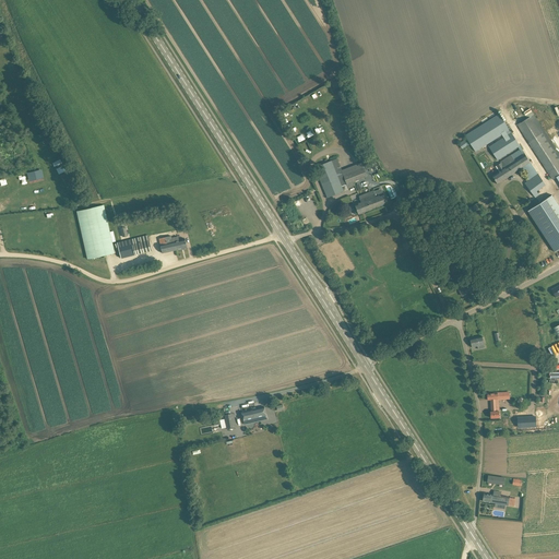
[(489,146),(489,147),(498,161),(518,147),(520,151),(500,163),(501,163),(497,166),(500,171),(494,176),(498,183),(521,168),(528,179),(530,179),(530,180),(525,183),(533,194),(533,193),(545,185),(531,163),(522,149),(520,146),(499,114),(465,135),(467,138),(459,144),(462,149),(467,144),(468,146),(471,144),(476,152),(482,147),(483,150),(488,145),(487,144),(507,132),(508,134),(489,146)]
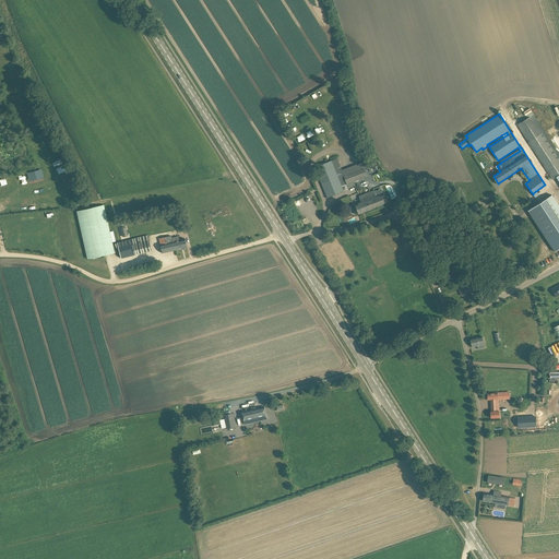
[(552,179),(556,178),(558,181),(558,142),(555,146),(534,115),(518,125),(552,179)]
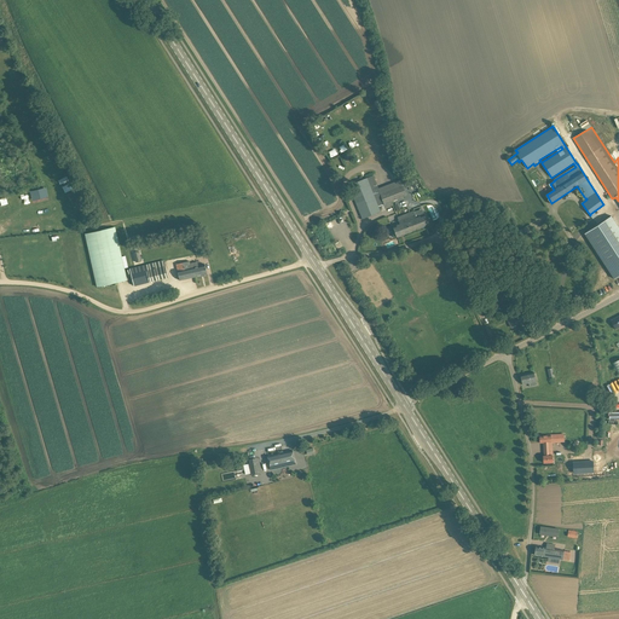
[(350,185),(360,213),(363,219),(386,209),(385,208),(393,204),(392,201),(406,195),(400,179),(379,189),(374,175),(350,185)]
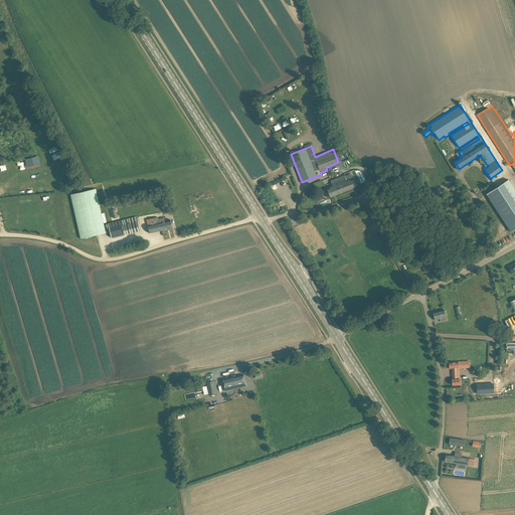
[(331,181),(333,186),(327,189),(331,197),(357,187),(353,179),(347,181),(345,175),(331,181)]
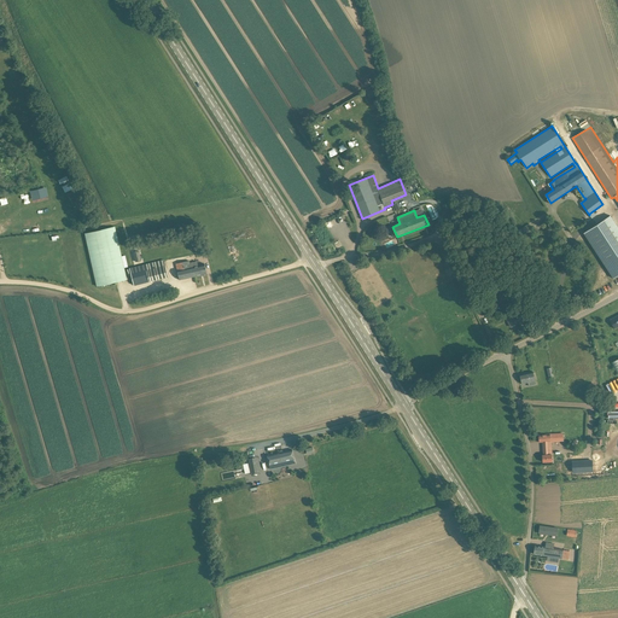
[(617,227),(611,216),(584,233),(613,279),(617,275),(617,227)]
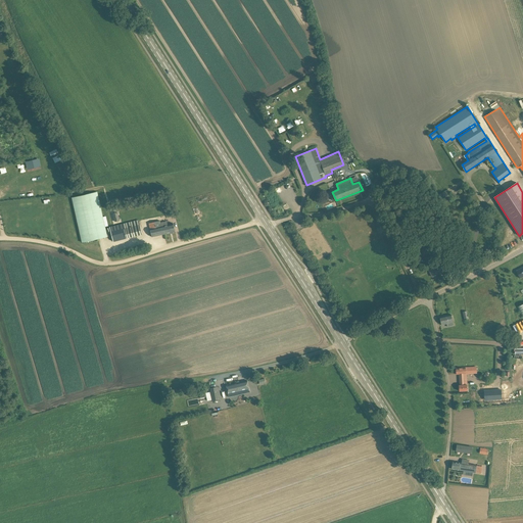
[(82,243),(107,237),(97,192),(72,197),(82,243)]
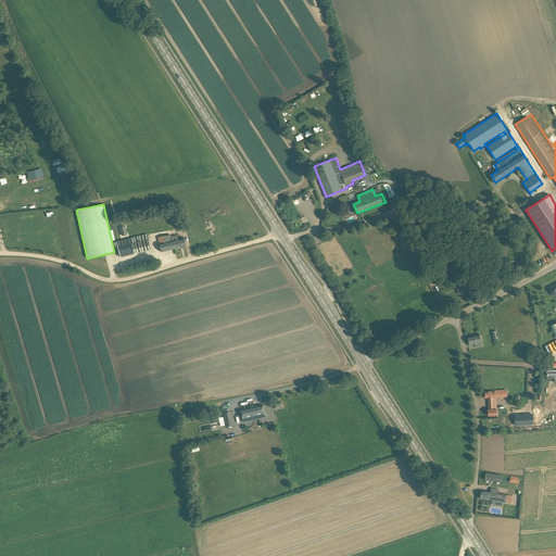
[(121,256),(135,253),(151,249),(148,234),(117,241),(121,256)]
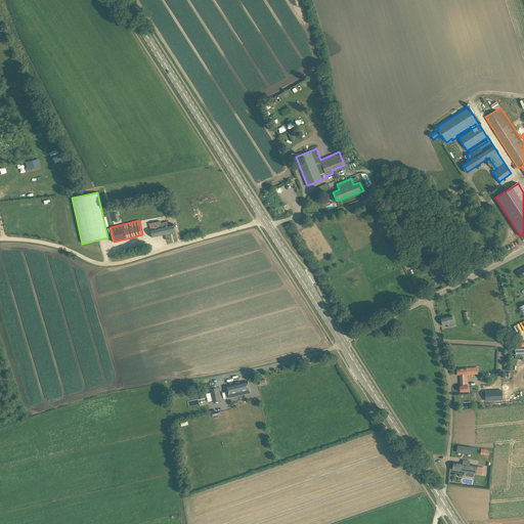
[(174,224),(168,225),(167,221),(161,223),(161,221),(149,224),(153,237),(176,232),(174,224)]
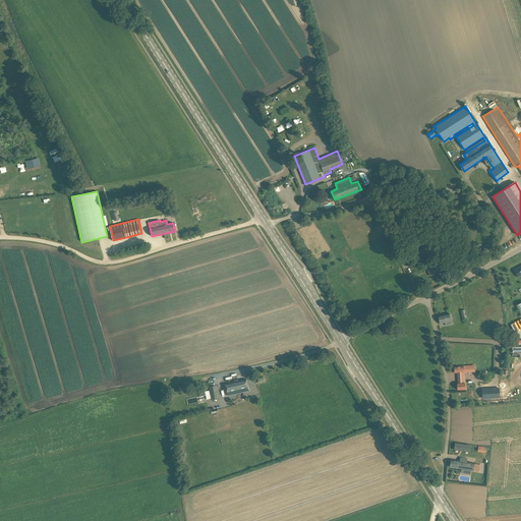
[(429,243),(423,240),(418,252),(424,255),(429,243)]
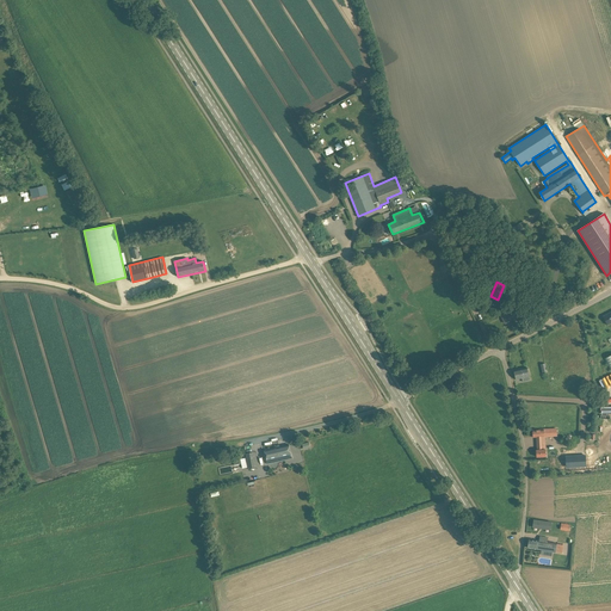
[(508,313),(507,309),(500,313),(503,318),(505,323),(522,315),(518,308),(508,313)]
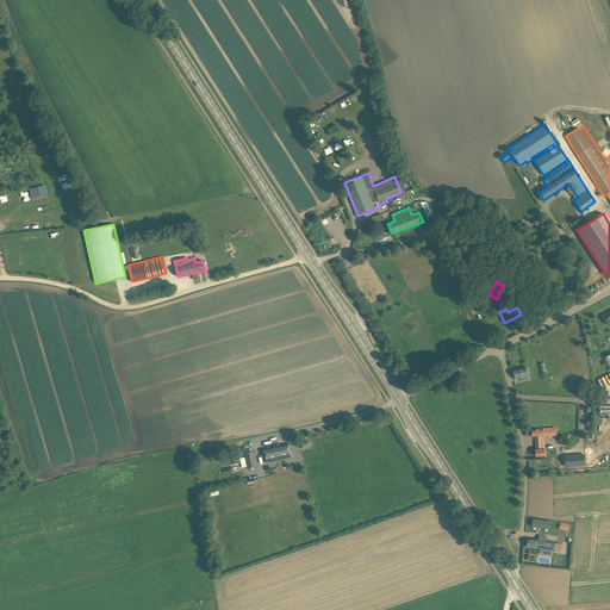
[(512,369),(514,373),(515,379),(521,378),(522,381),(529,379),(527,367),(512,369)]
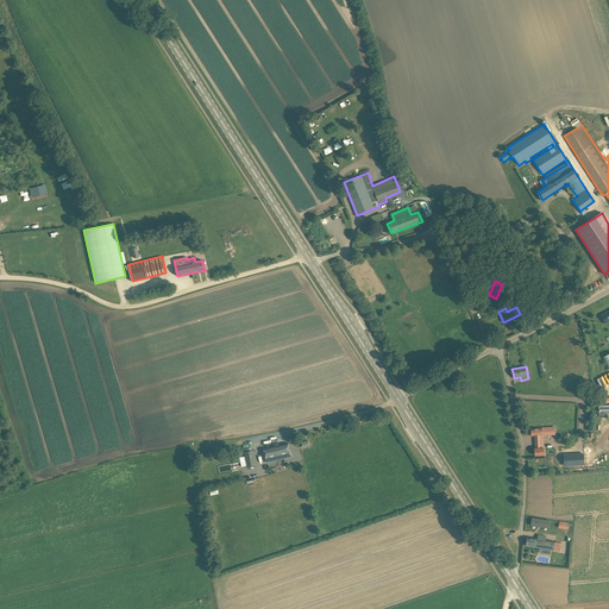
[(556,434),(556,427),(531,428),(532,435),(535,435),(535,449),(534,449),(535,456),(544,454),(542,435),(556,434)]
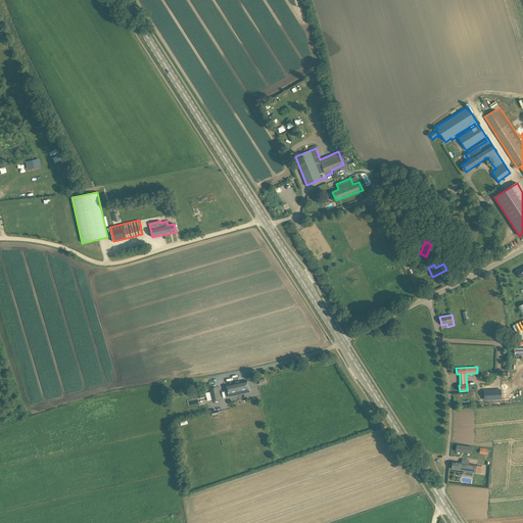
[(229,397),(250,392),(247,380),(226,385),(229,397)]
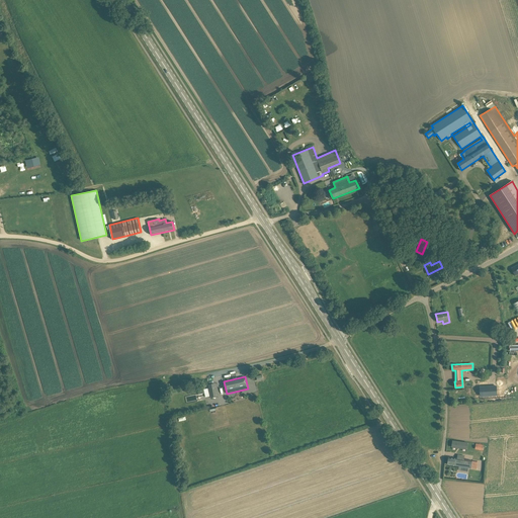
[(493,395),(492,385),(476,386),(477,396),(493,395)]
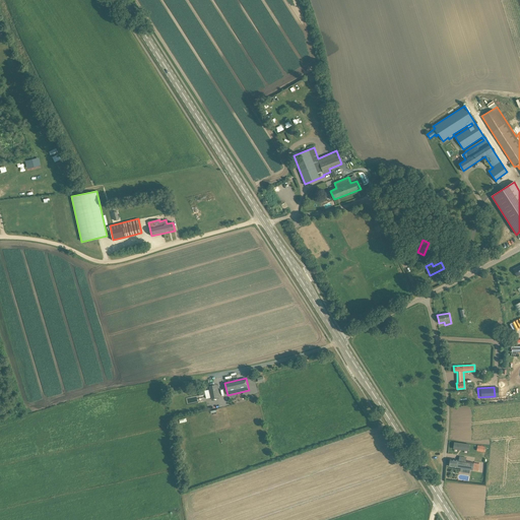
[(218,390),(200,394),(202,402),(220,398),(218,390)]
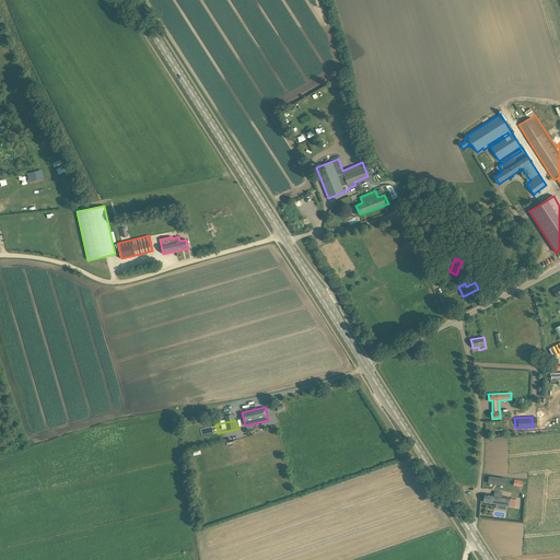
[(489,476),(488,483),(505,486),(506,478),(489,476)]
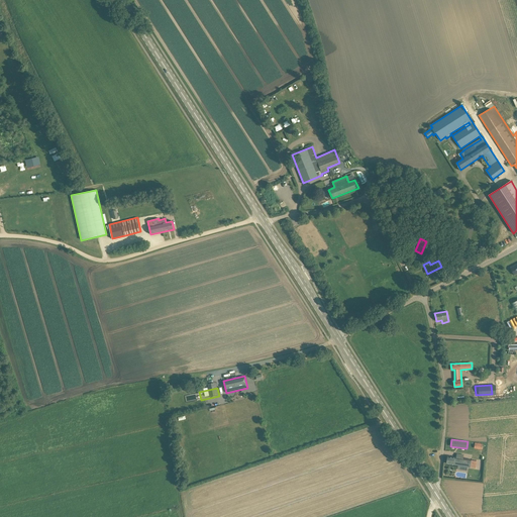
[(477,461),(472,460),(463,458),(463,455),(456,453),(456,457),(447,456),(446,463),(476,469),(477,461)]
